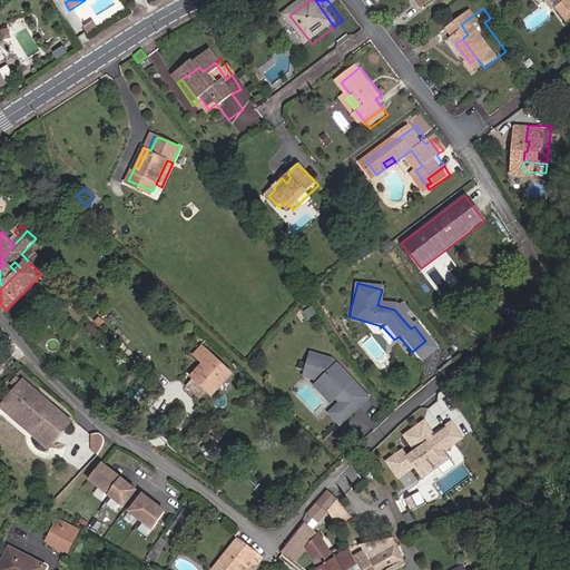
[(85,317),(70,303),(65,308),(79,323),(85,317)]
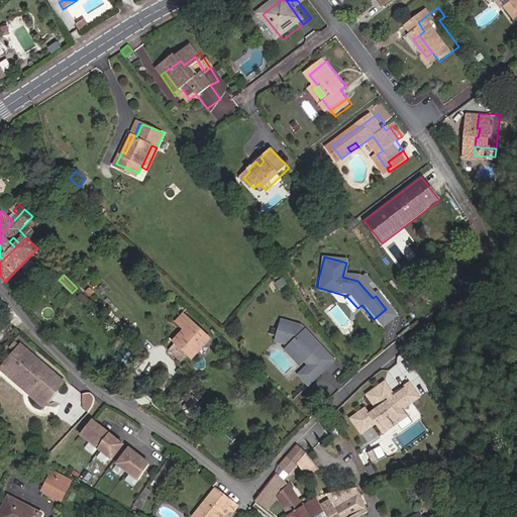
[(365,289),(368,285),(363,279),(358,282),(365,289)]
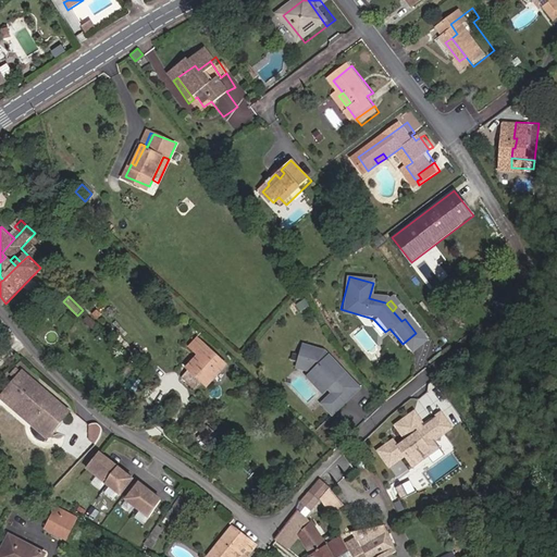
[(424,343),(416,333),(403,344),(411,355),(424,343)]
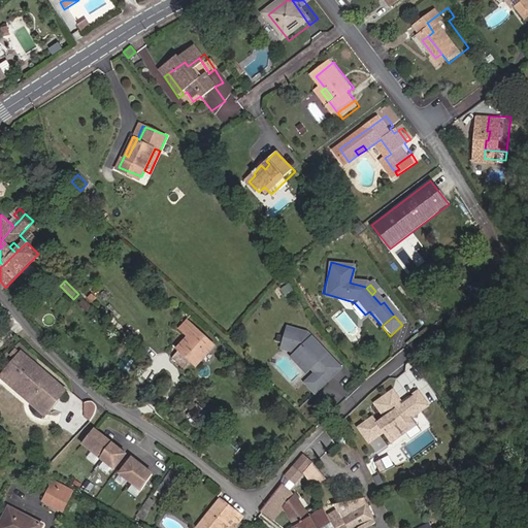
[(188,332),(194,325),(189,320),(182,327),(188,332)]
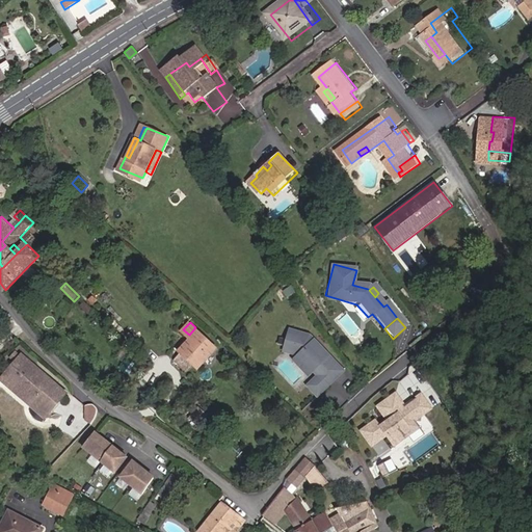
[(195,341),(202,334),(195,327),(189,335),(195,341)]
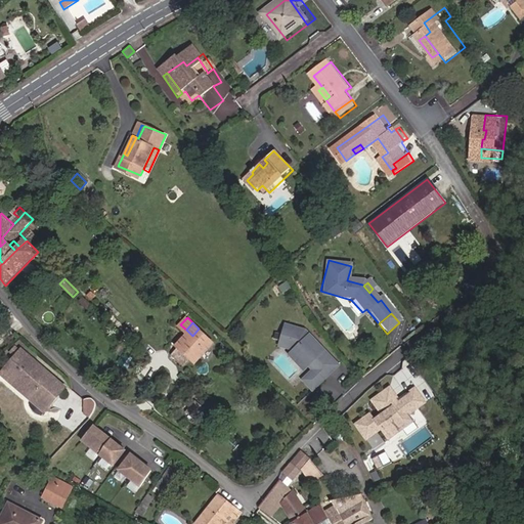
[(285,324),(278,345),(294,349),(306,365),(311,372),(301,381),(310,391),(321,382),(314,374),(318,370),(324,379),(337,368),(306,332),(285,324)]
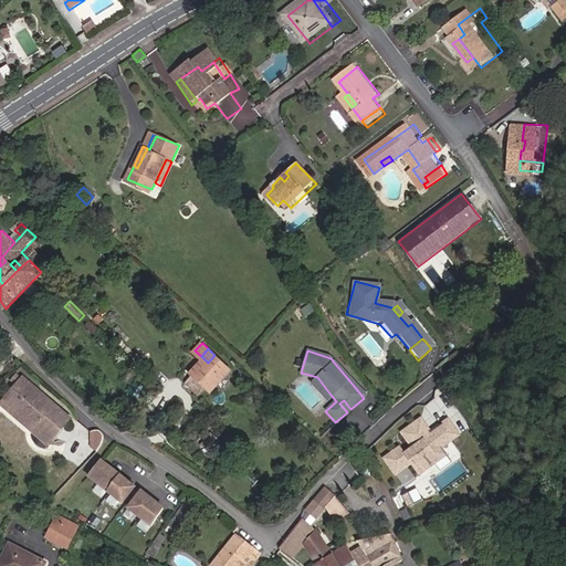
[(229,368),(215,355),(208,363),(197,375),(211,388),(229,368)]
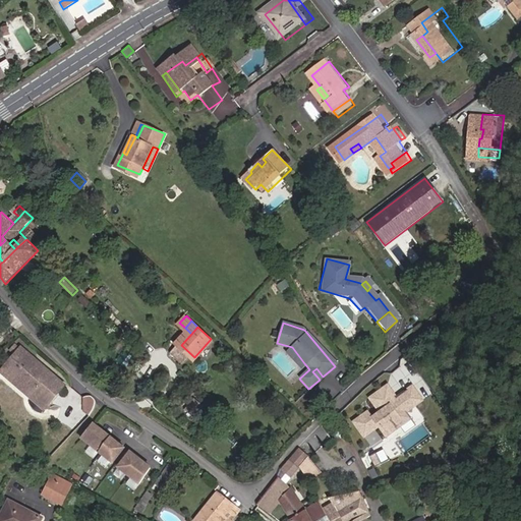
[(292,347),(286,352),(299,367),(304,363),(292,347)]
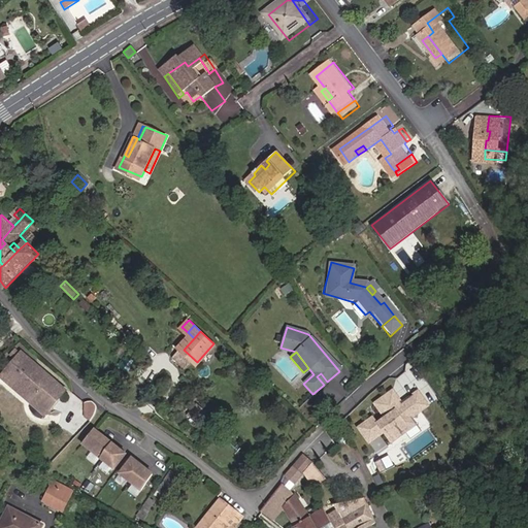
[(63,393),(19,354),(2,372),(46,411),(63,393)]
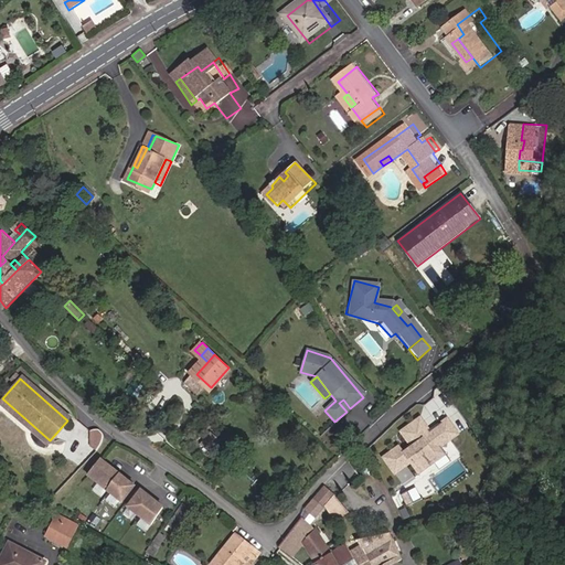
[(50,440),(2,398),(0,401),(0,404),(45,445),(50,440)]
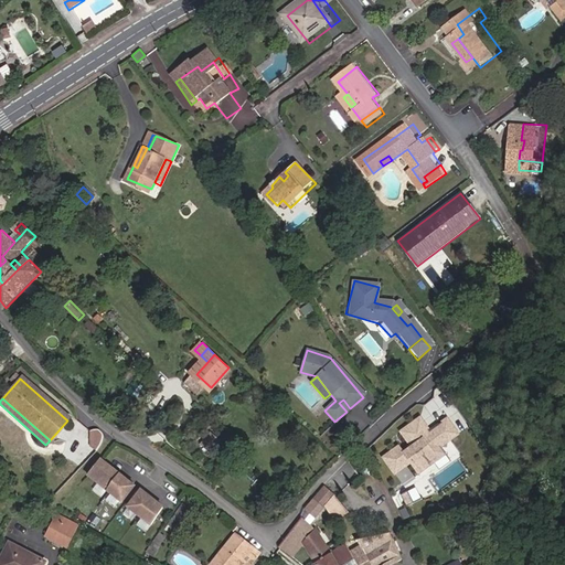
[(343,400),(339,403),(347,412),(350,408),(343,400)]
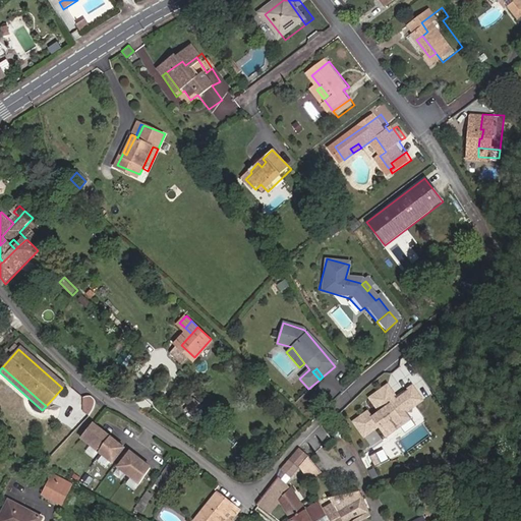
[(395,396),(386,384),(368,397),(379,411),(371,416),(367,410),(353,421),(363,436),(378,424),(386,435),(410,417),(405,410),(421,399),(411,385),(395,396)]
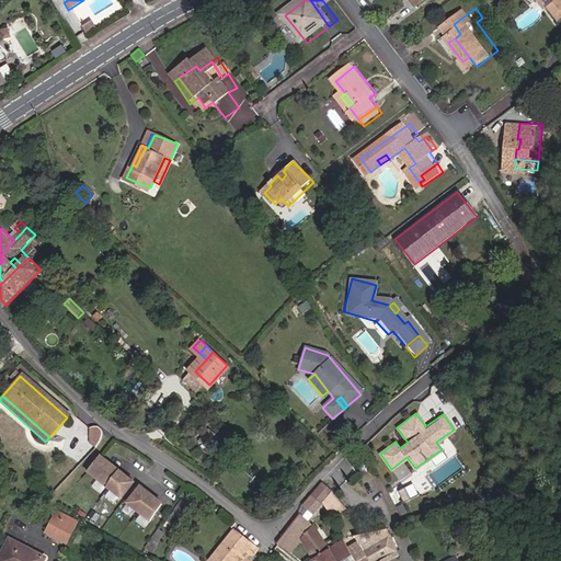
[(94,425),(90,426),(91,442),(96,445),(100,439),(102,434),(103,431),(102,427),(100,426),(98,425),(94,425)]
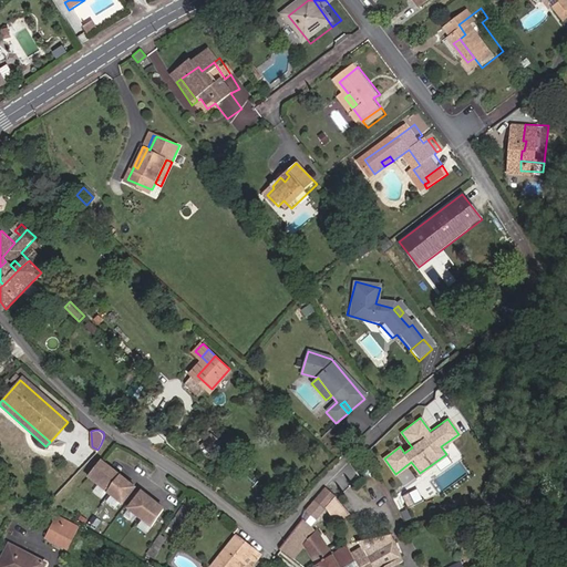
[(212,436),(203,447),(212,455),(220,444),(212,436)]
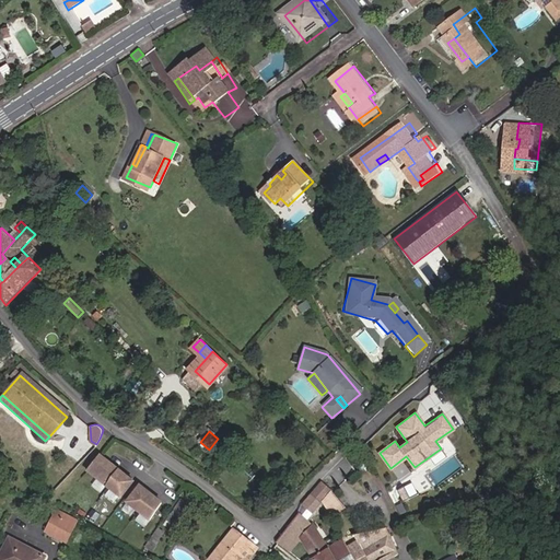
[(118,469),(102,454),(89,471),(126,501),(131,494),(126,490),(143,468),(140,466),(138,469),(126,458),(118,469)]
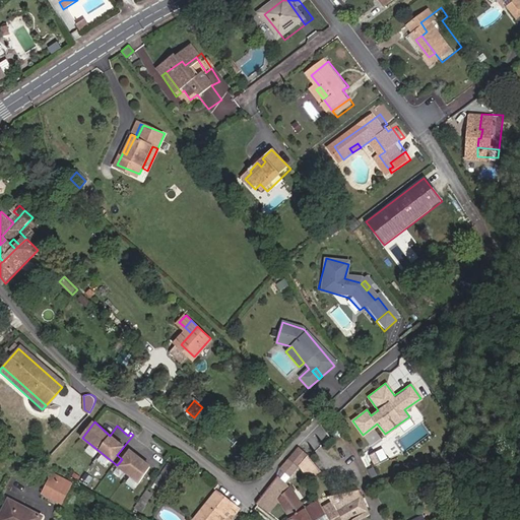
[(373,446),(384,440),(378,428),(367,435),(373,446)]
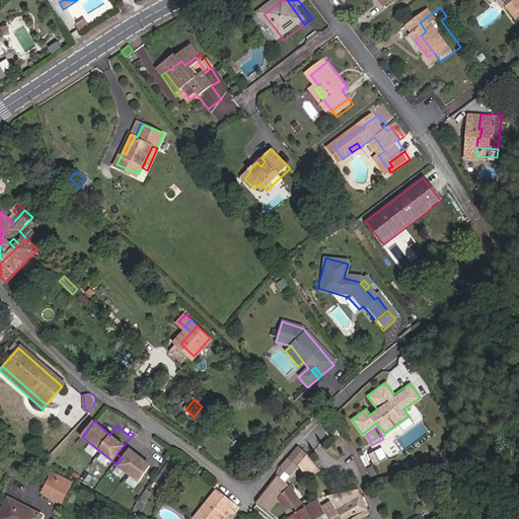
[(290,475),(312,450),(303,442),(297,450),(281,467),(290,475)]
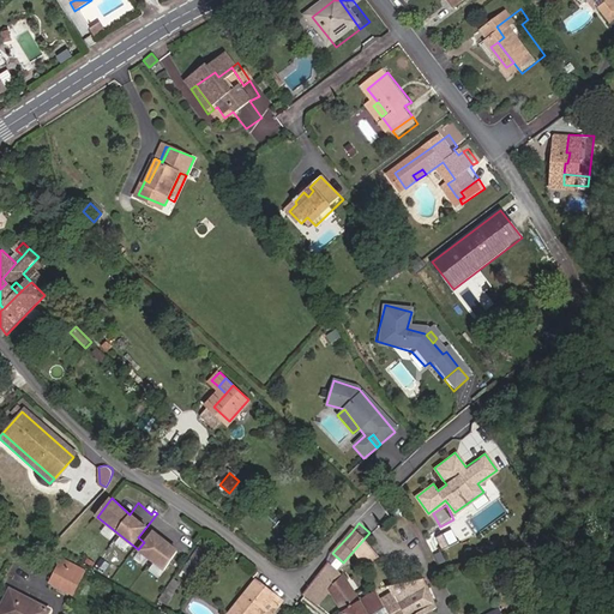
[(450,529),(439,539),(446,548),(457,539),(450,529)]
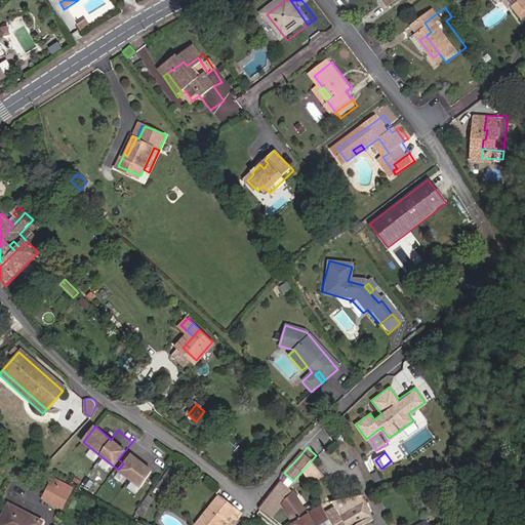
[(153,471),(132,455),(120,471),(143,487),(153,471)]
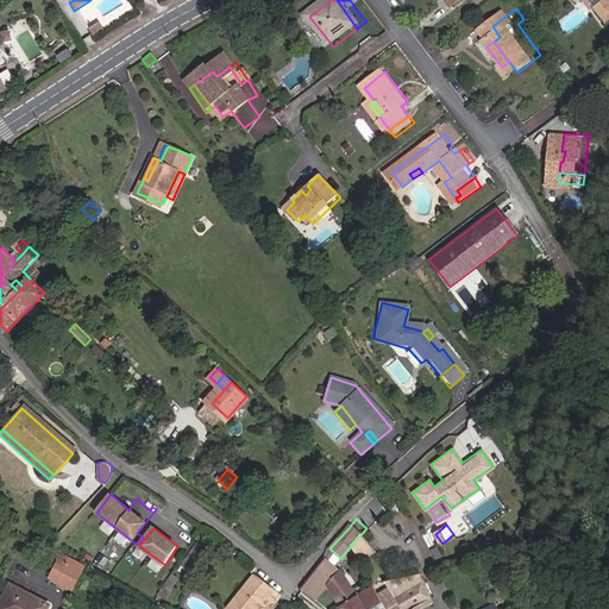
[(328,550),(325,558),(334,566),(340,558),(330,548),(328,550)]
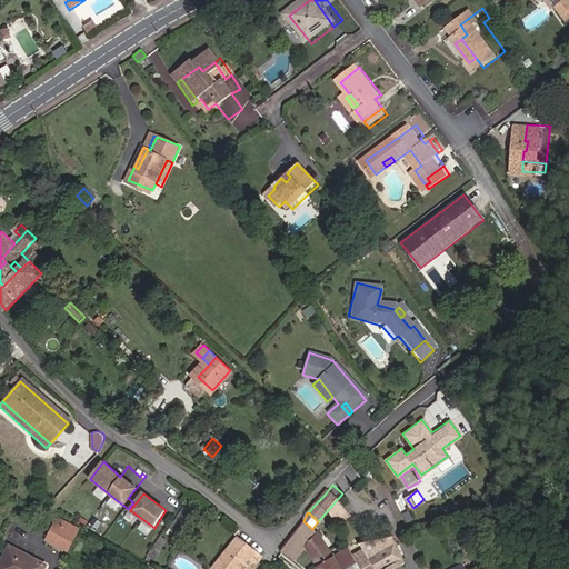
[(68,549),(77,532),(56,520),(46,537),(68,549)]
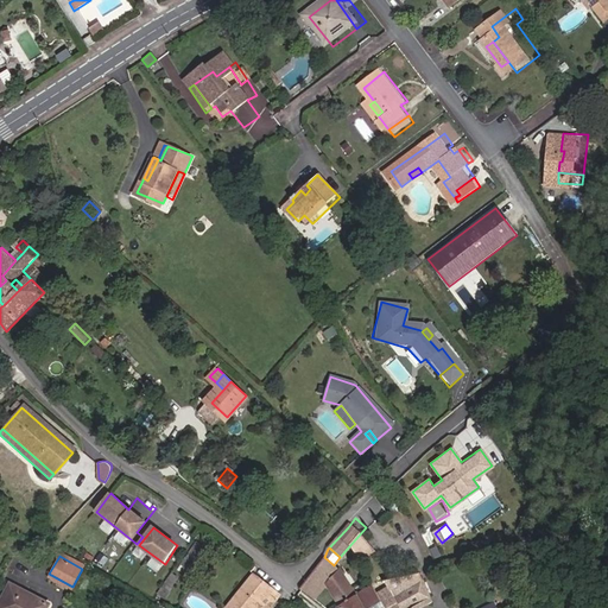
[(324,557),(301,588),(315,599),(329,587),(341,606),(359,595),(354,588),(343,572),(334,565),(324,557)]
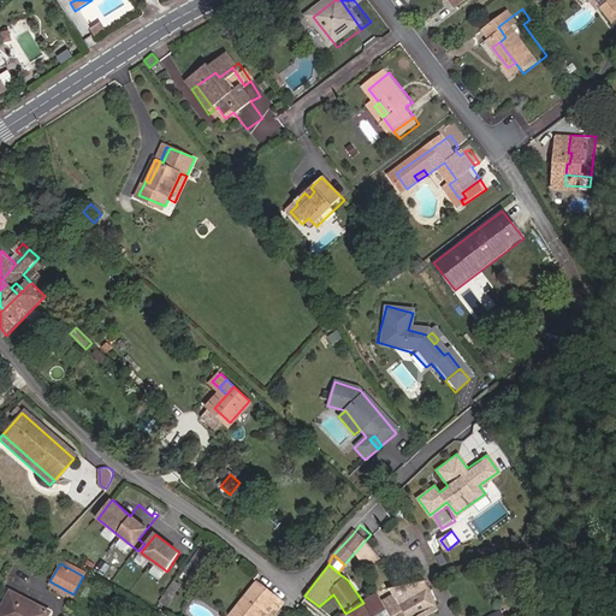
[(199,572),(191,566),(184,576),(193,581),(199,572)]
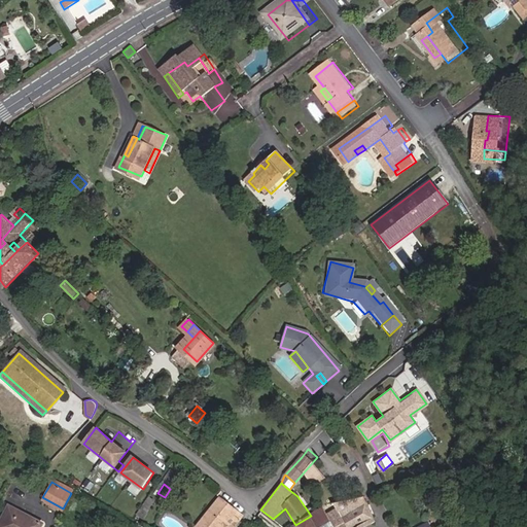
[(237,526),(245,515),(222,496),(199,526),(237,526)]
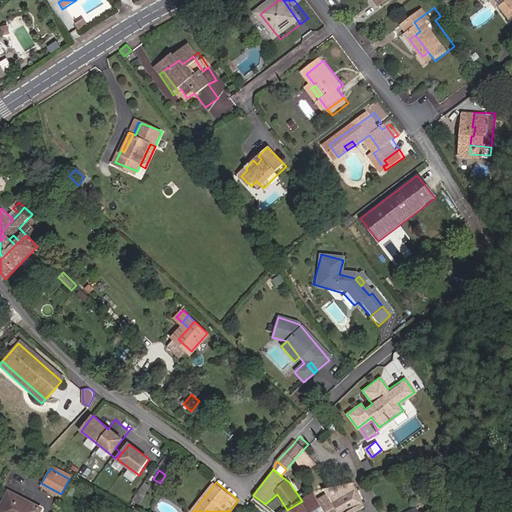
[(147,484),(136,500),(141,503),(151,487),(147,484)]
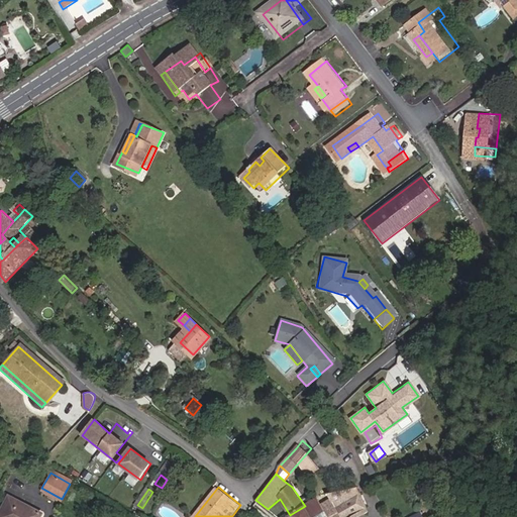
[(345,502),(349,499),(344,490),(340,491),(326,494),(335,508),(345,502)]
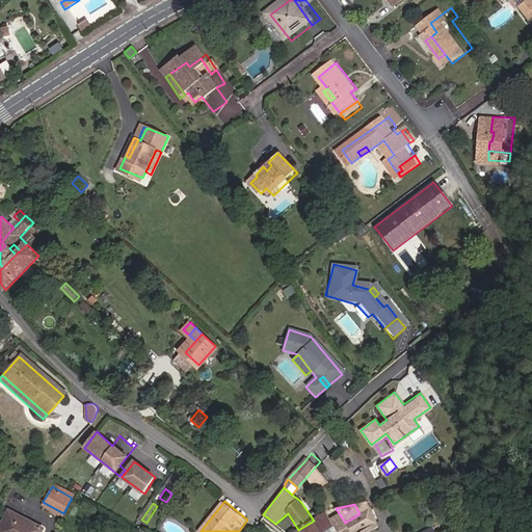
[(363,531),(355,516),(345,523),(336,508),(327,513),(337,531),(363,531)]
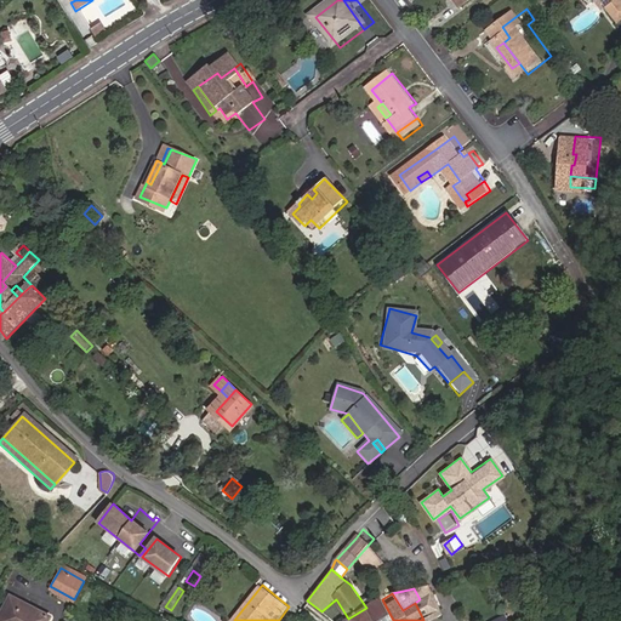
[(47,620),(50,616),(11,598),(0,617),(0,620),(47,620)]
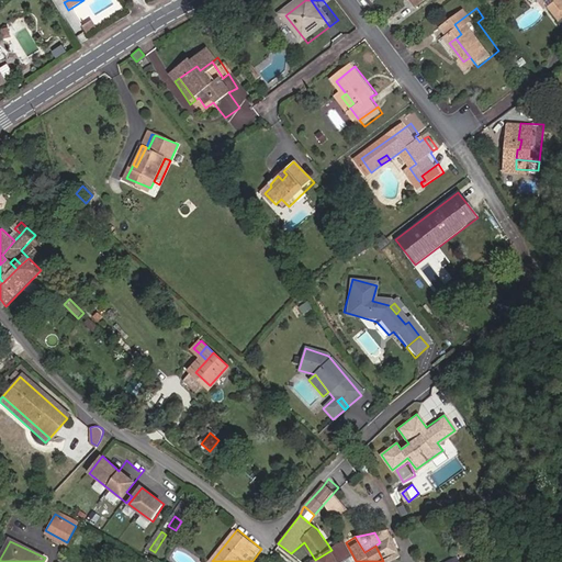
[(315,560),(316,561),(353,561),(356,561),(346,542),(332,550),(315,560)]
